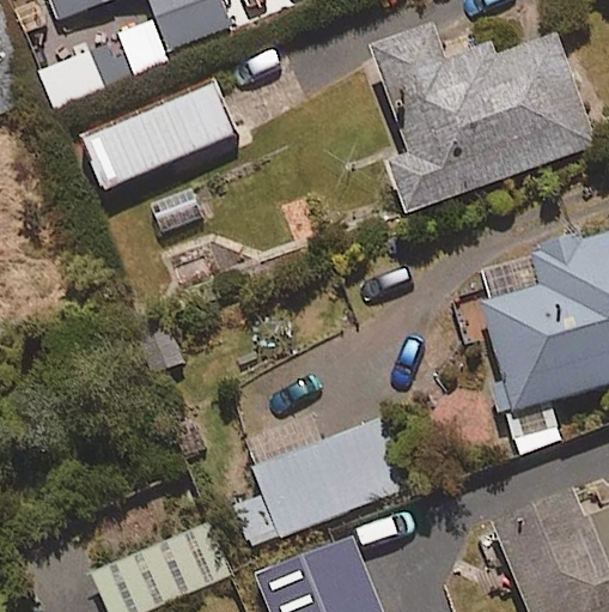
[(47,0),(58,22),(110,0),(47,0)]
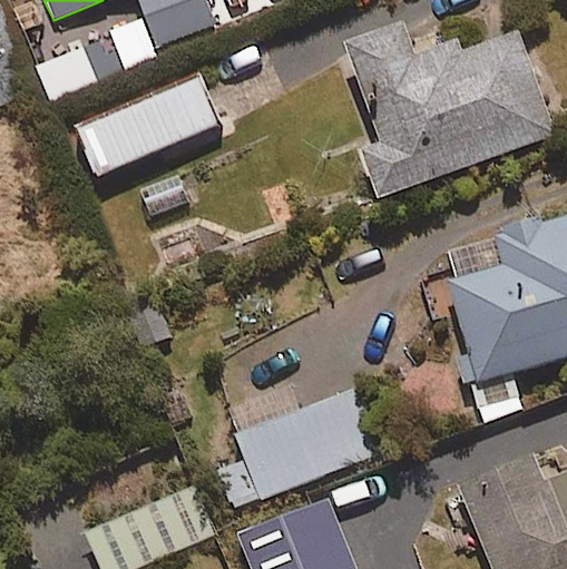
[(135,0),(154,47),(212,25),(202,0),(135,0)]
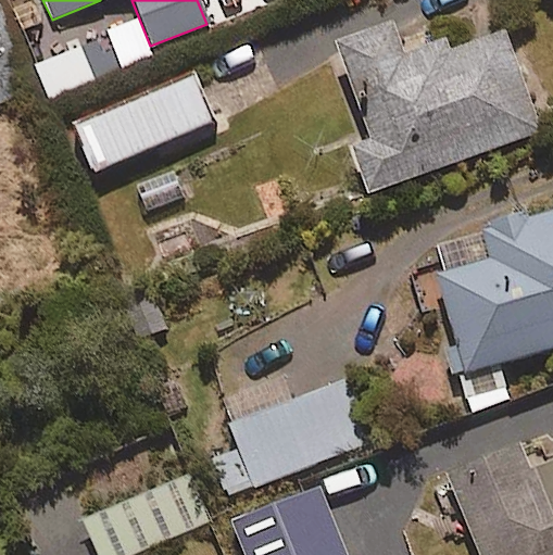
[(0,101),(26,91),(0,19),(0,101)]
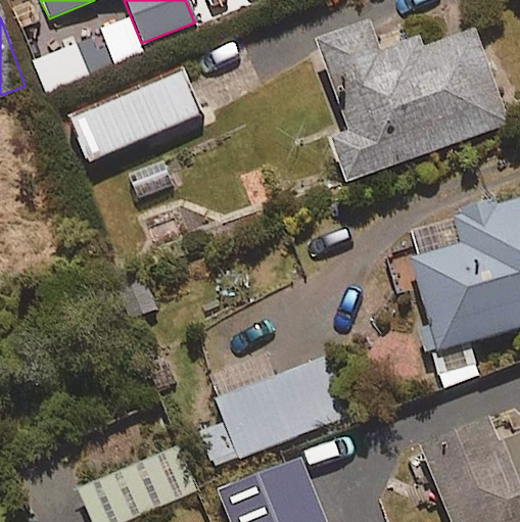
[(372,18),(315,40),(348,129),(328,137),(345,184),(509,122),(473,29),(424,47),(419,34),(383,47),(372,18)]
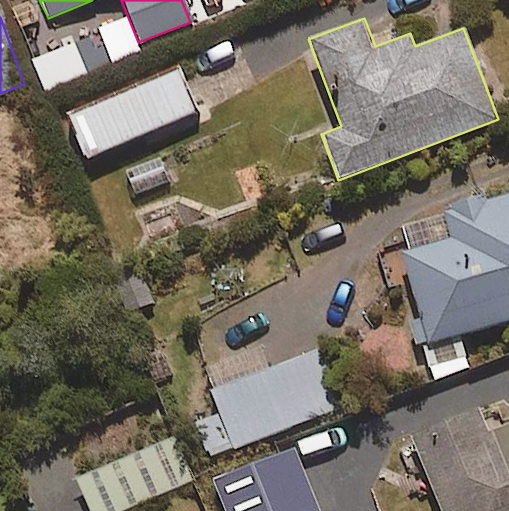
[(84,158),(194,111),(177,69),(66,115),(84,158)]
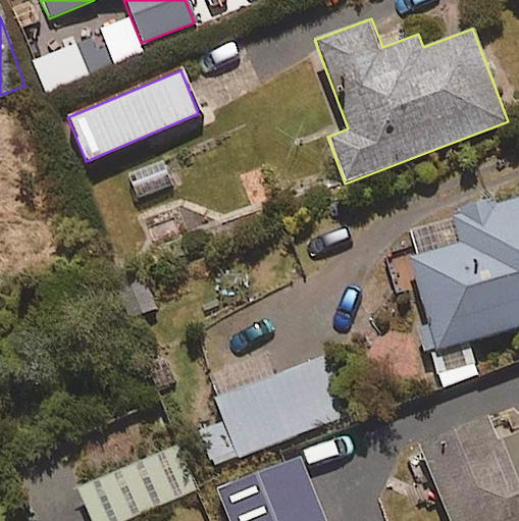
[(518,200),(452,220),(459,245),(409,259),(435,349),(518,323),(518,200)]
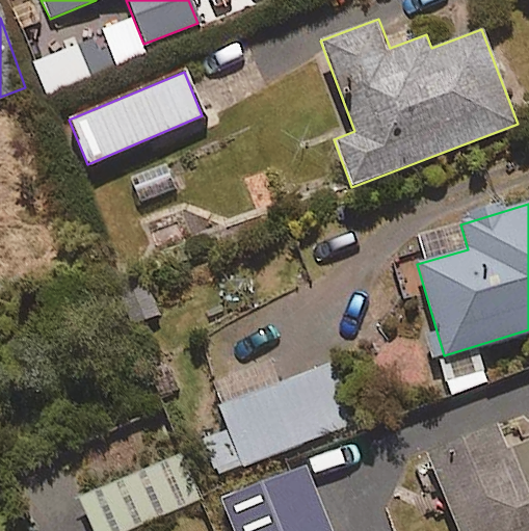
[(214,475),(353,421),(332,364),(219,406),(228,429),(201,440),(214,475)]
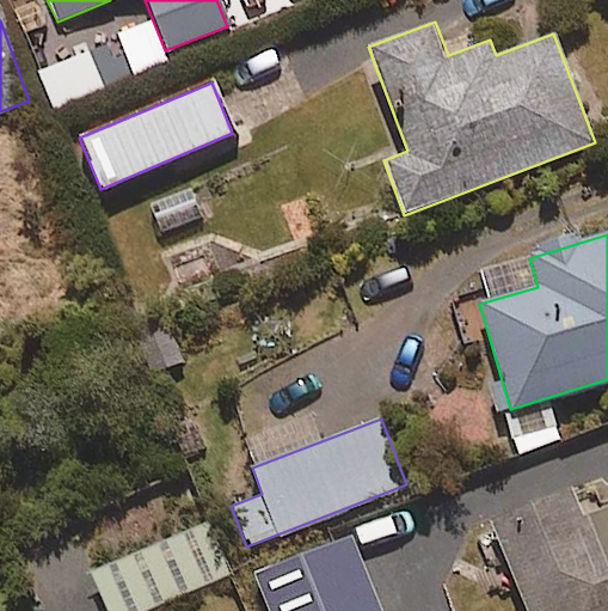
[(526,610),(607,610),(607,506),(579,519),(569,490),(491,521),(526,610)]
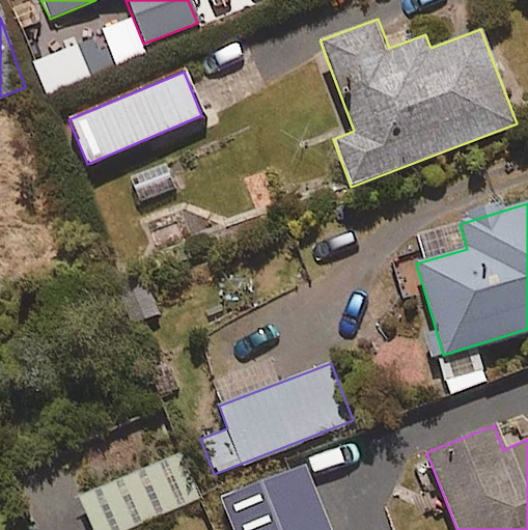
[(230,529),(329,529),(303,467),(219,501),(230,529)]
